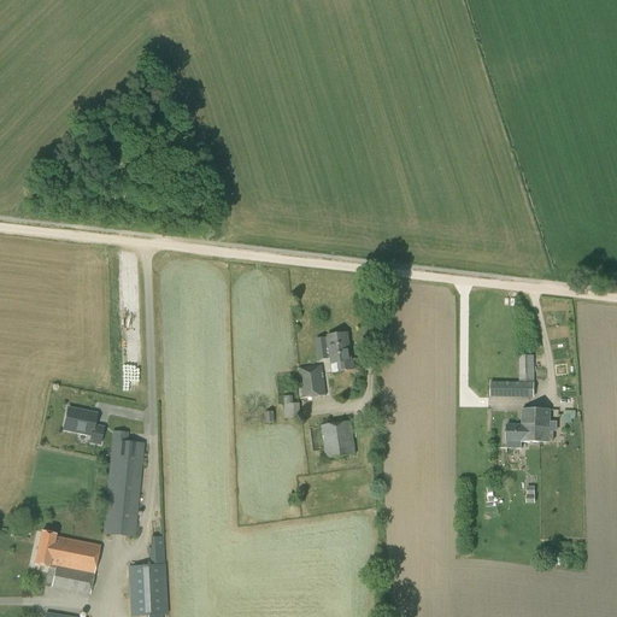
[(347,334),(328,336),(331,364),(338,364),(338,372),(354,370),(353,360),(352,360),(347,334)]
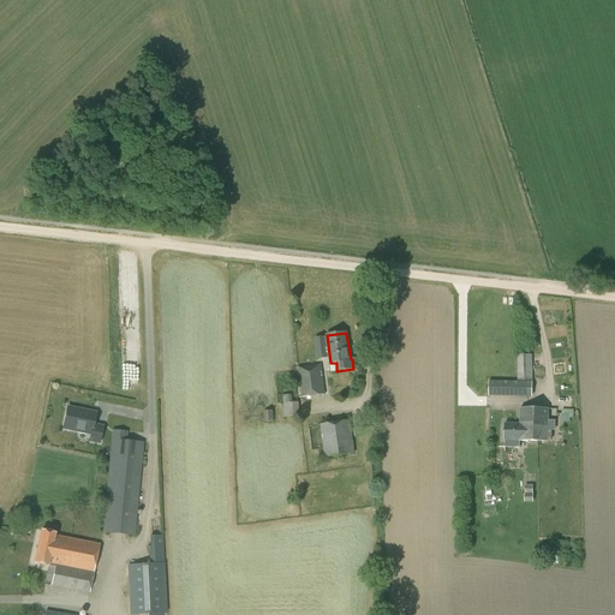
[(518,381),(531,381),(531,356),(518,356),(518,381)]
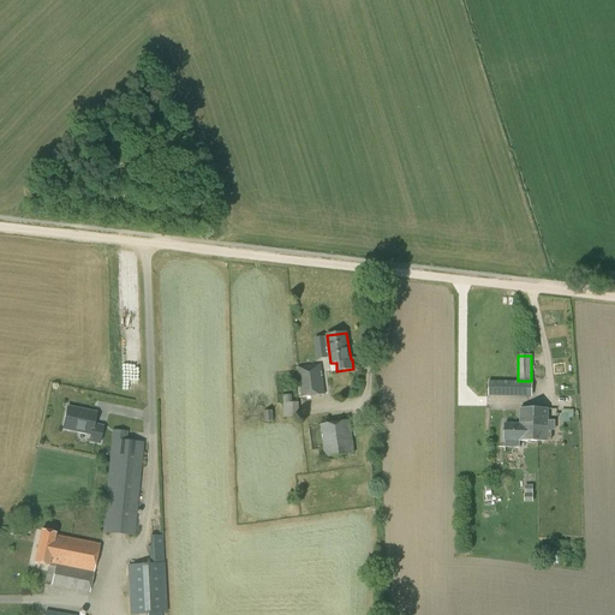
[(302,398),(326,394),(321,364),(297,368),(302,398)]
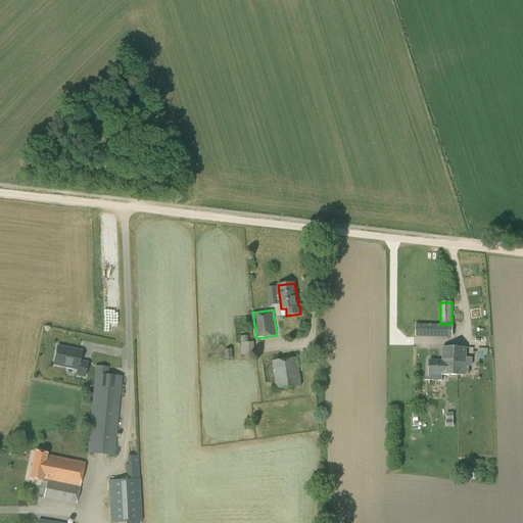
[(452,337),(452,325),(416,325),(416,336),(452,337)]
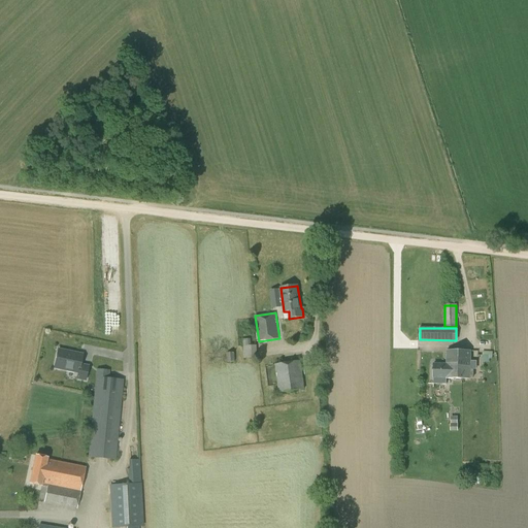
[(86,381),(88,367),(80,365),(83,355),(58,350),(54,368),(77,373),(76,378),(86,381)]
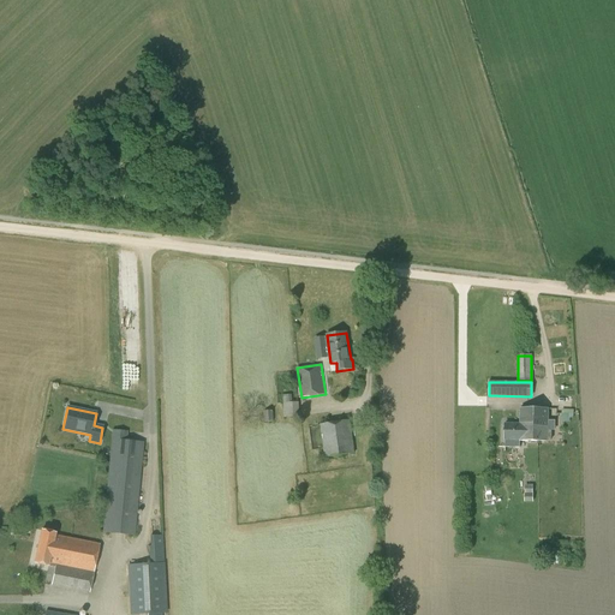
[(264,422),(273,422),(273,411),(263,411),(264,422)]
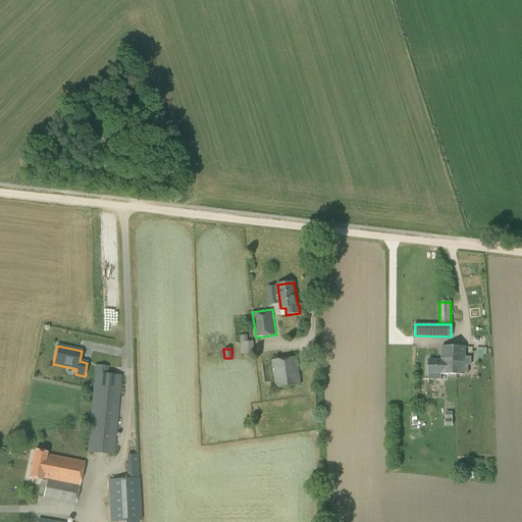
[(449,361),(464,362),(465,349),(441,349),(441,359),(449,358),(449,361)]
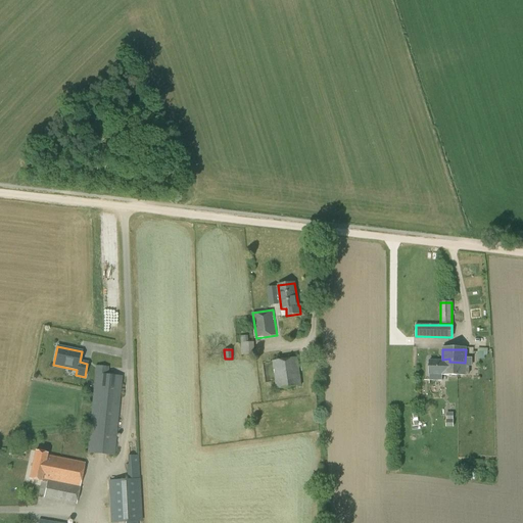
[(276,389),(301,386),(297,358),(273,361),(276,389)]
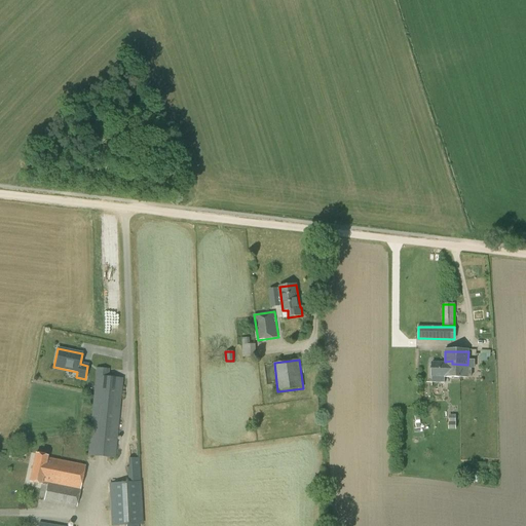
[(467,368),(467,365),(452,364),(452,361),(445,362),(445,363),(433,363),(431,377),(431,383),(445,383),(445,377),(467,378),(467,377),(472,377),(472,369),(467,368)]
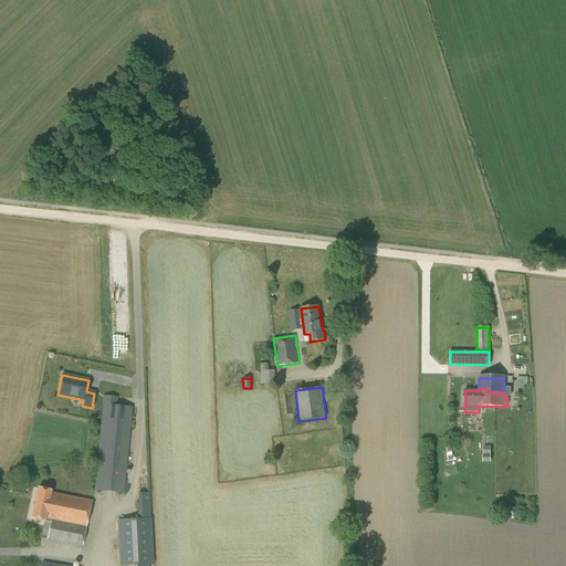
[(124,493),(133,407),(103,405),(94,491),(124,493)]
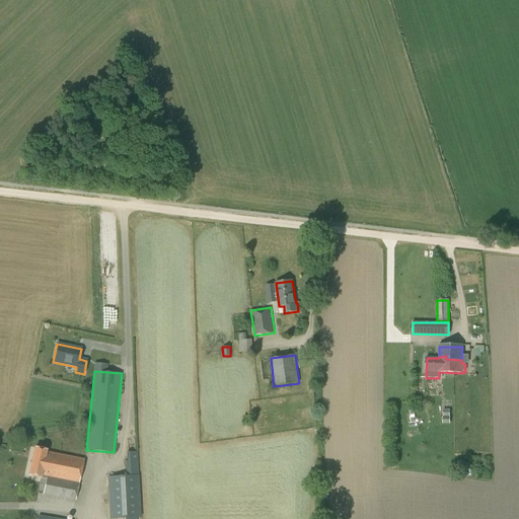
[(47,451),(34,449),(29,475),(42,478),(42,476),(47,477),(44,494),(52,496),(55,478),(78,483),(82,459),(46,452),(47,451)]
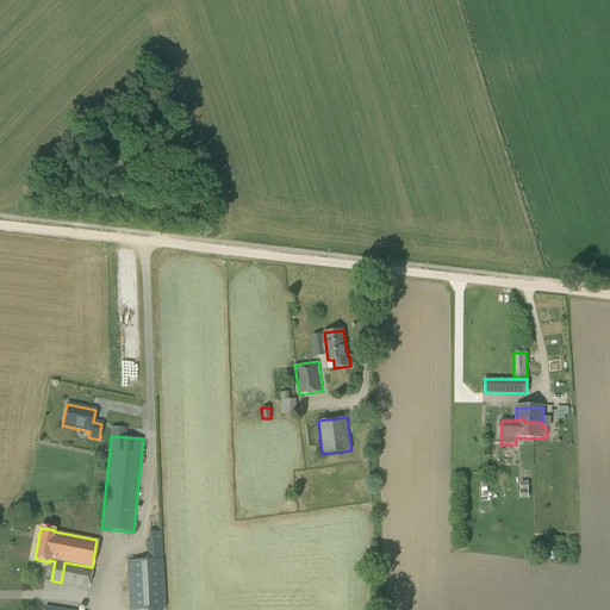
[(160,609),(166,609),(163,559),(162,559),(161,531),(148,531),(149,542),(147,542),(149,560),(126,561),(129,609),(138,609),(147,609),(145,609),(160,609)]
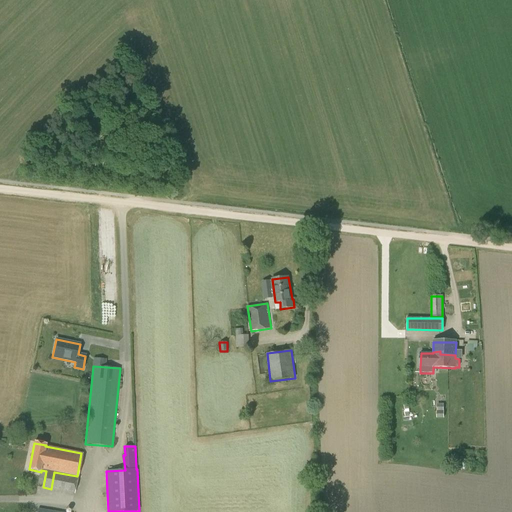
All buildings are outlined.
